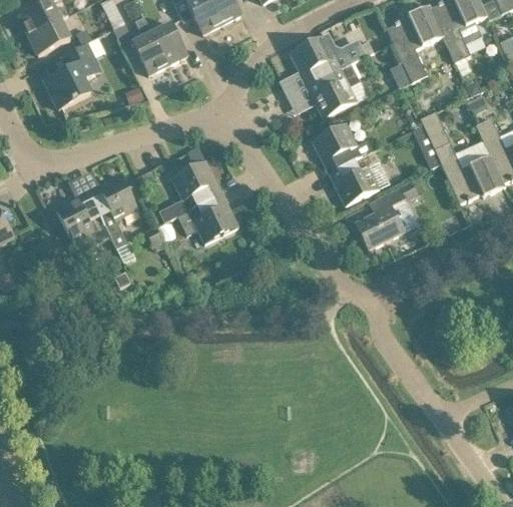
[(28,34),(59,18),(68,14),(63,5),(55,9),(50,0),(45,0),(18,14),(28,34)]
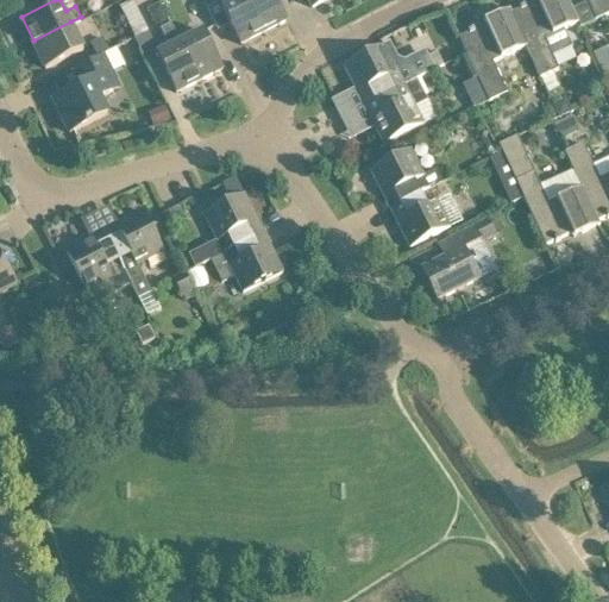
[(119,2),(139,45),(154,38),(135,0),(124,0),(119,2)]
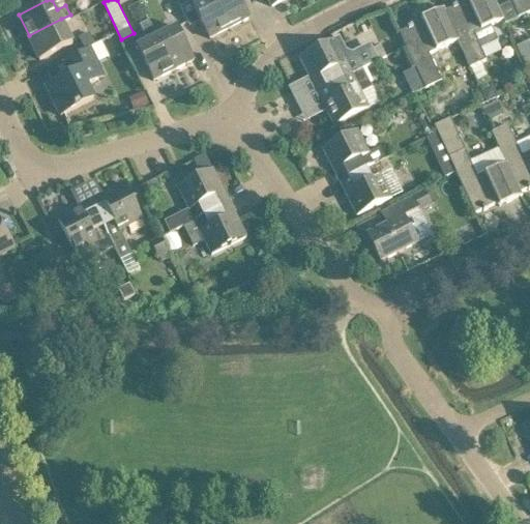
[(209,34),(229,24),(216,0),(178,0),(180,3),(186,0),(193,0),(194,1),(193,2),(209,34)]
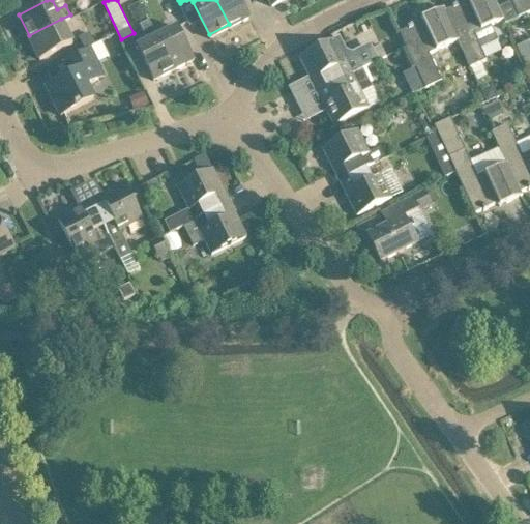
[(216,0),(229,24),(249,13),(242,0),(216,0)]
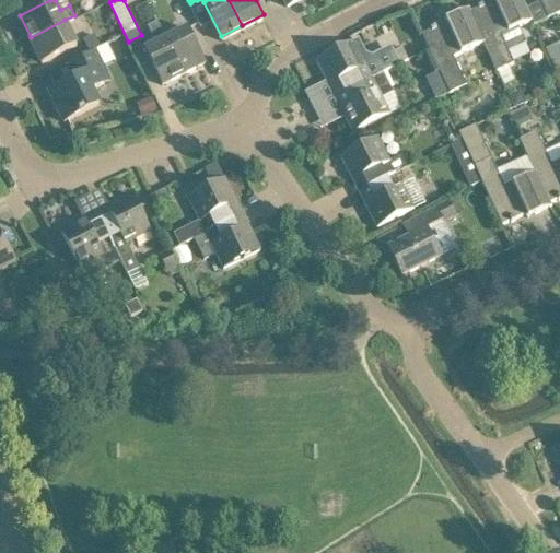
[(532,16),(525,3),(525,2),(524,0),(487,0),(470,8),(469,8),(483,38),(497,67),(513,59),(508,47),(526,39),(518,23),(532,16)]
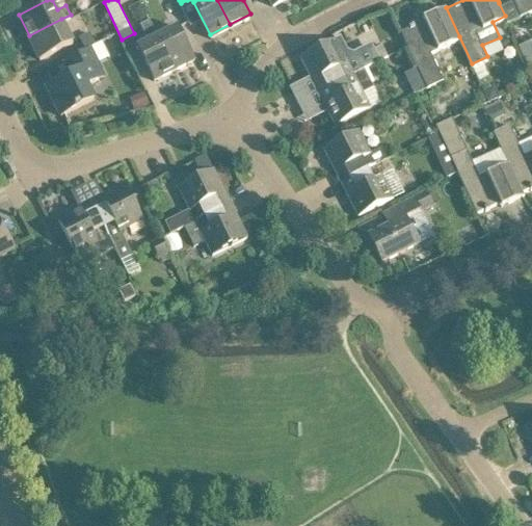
[(521,12),(531,7),(531,0),(506,0),(499,3),(505,16),(507,20),(521,12)]
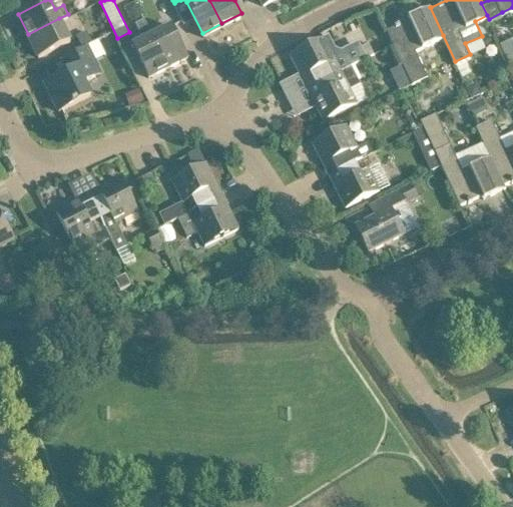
[(415,48),(443,35),(430,7),(431,7),(429,3),(407,13),(409,17),(386,27),(393,42),(394,45),(395,45),(402,62),(412,81),(427,74),(415,48)]
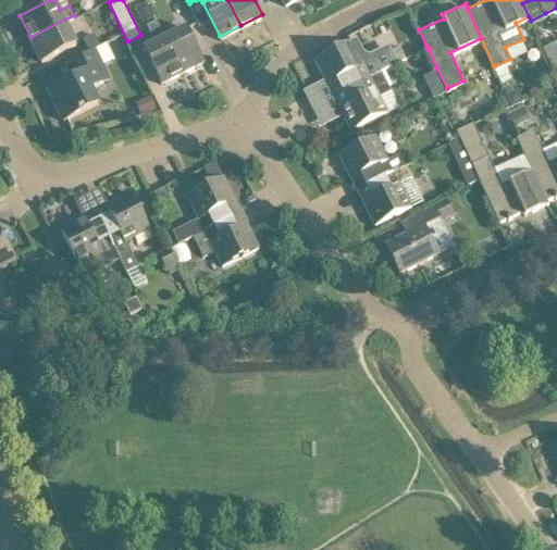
[(182,70),(165,35),(164,36),(156,17),(147,23),(155,40),(144,46),(150,61),(161,80),(182,70)]
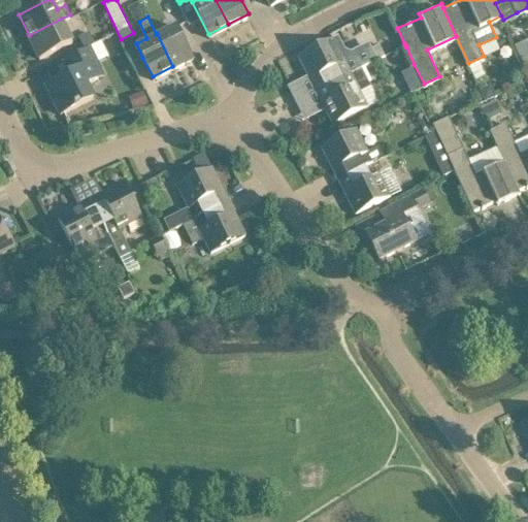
[(61,19),(29,35),(39,56),(72,39),(61,19)]
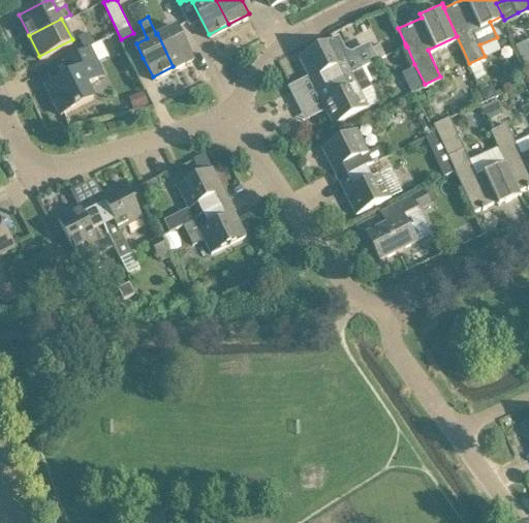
[(178,24),(157,33),(173,66),(193,55),(184,37),(178,24)]
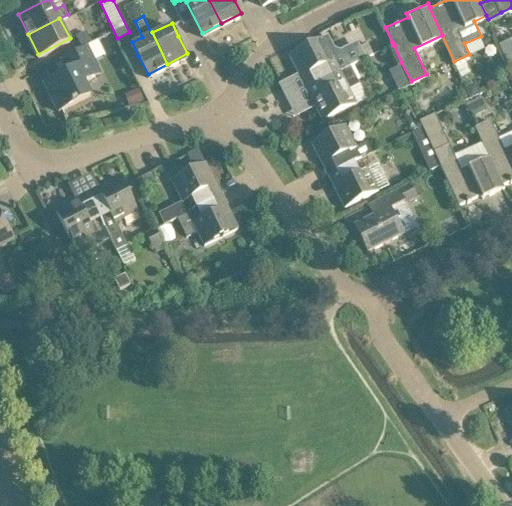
[(385,27),(376,31),(383,46),(392,42),(385,27)]
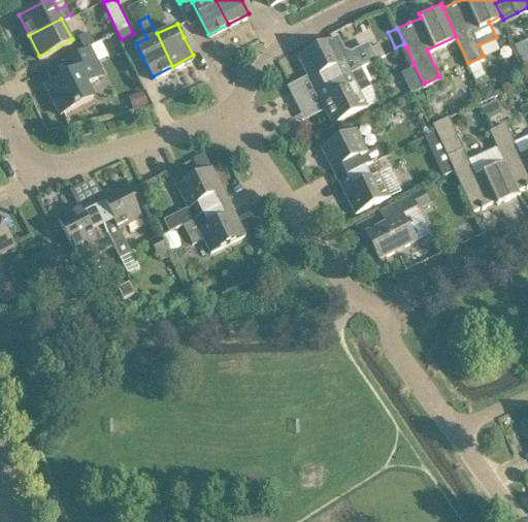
[(78,34),(85,45),(88,43),(94,40),(88,29),(78,34)]
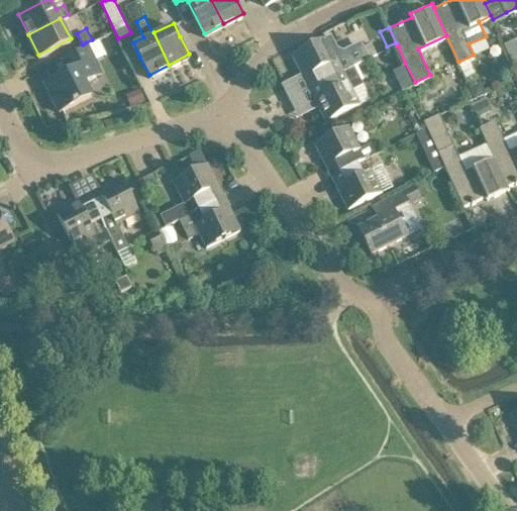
[(369,56),(363,43),(337,57),(325,34),(292,53),(309,85),(353,63),(369,56)]
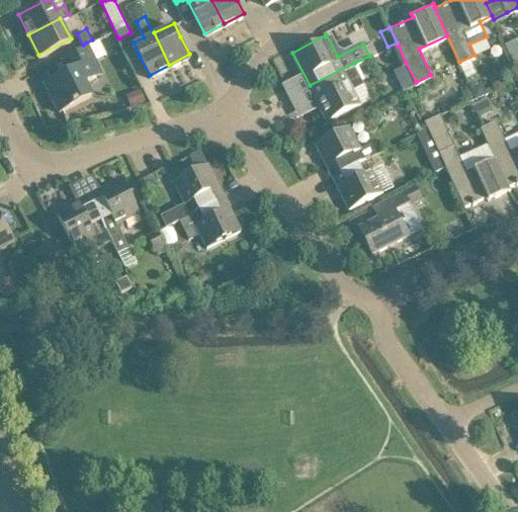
[(86,43),(83,45),(83,46),(63,56),(69,68),(45,80),(59,109),(91,93),(83,79),(100,70),(86,43)]
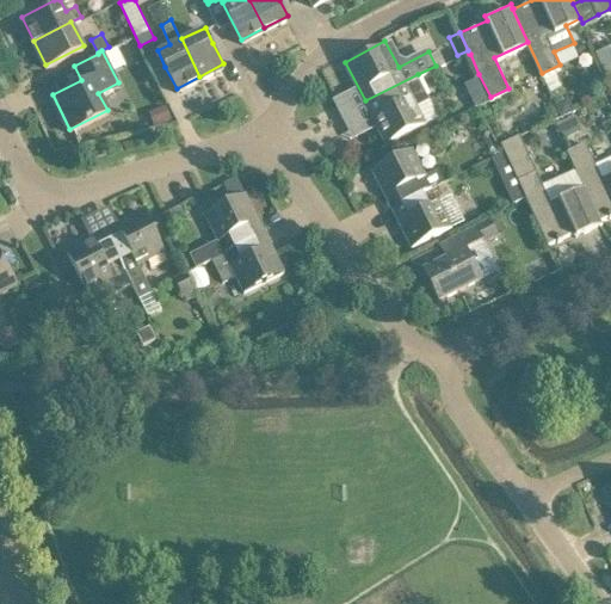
[(365,100),(384,140),(425,119),(415,102),(429,96),(418,74),(365,100)]
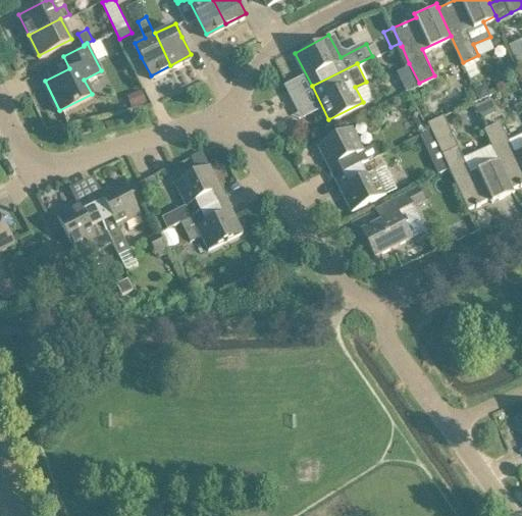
[(409,63),(396,69),(406,89),(419,83),(409,63)]
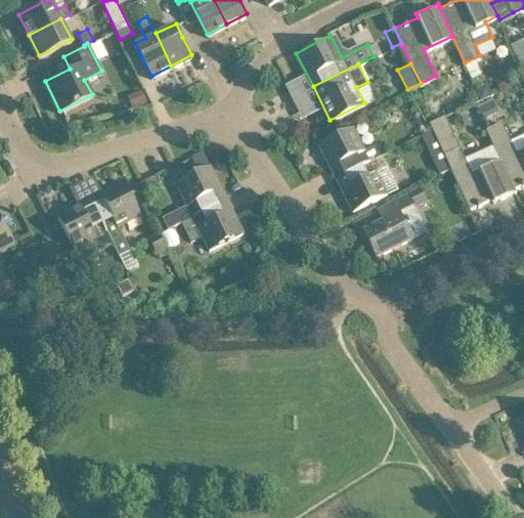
[(486,80),(476,85),(481,95),(491,91),(486,80)]
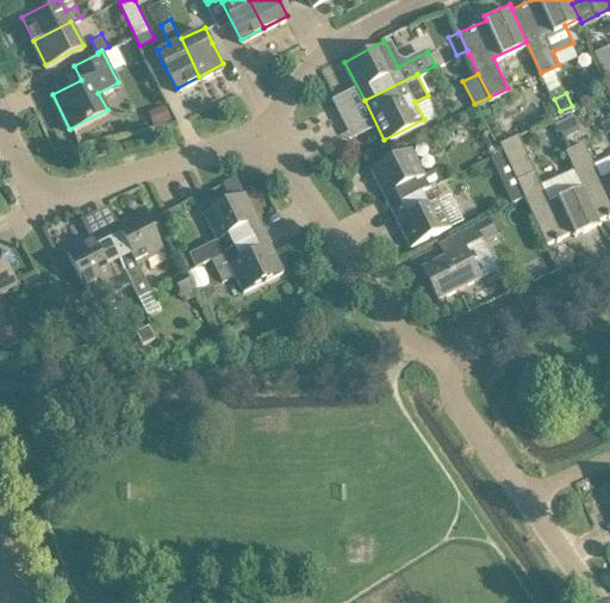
[(165,101),(149,107),(155,120),(170,114),(165,101)]
